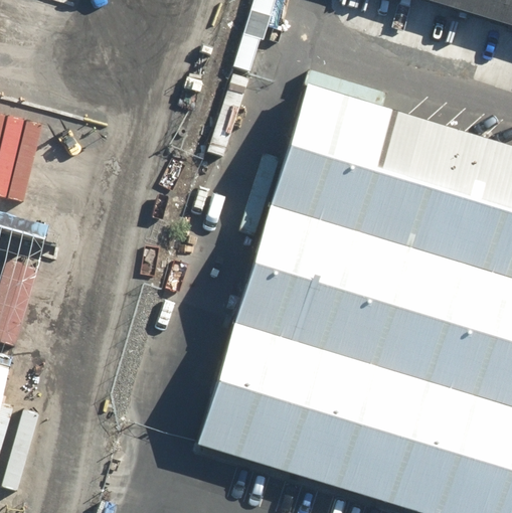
[(425,0),(511,26),(511,0),(425,0)]
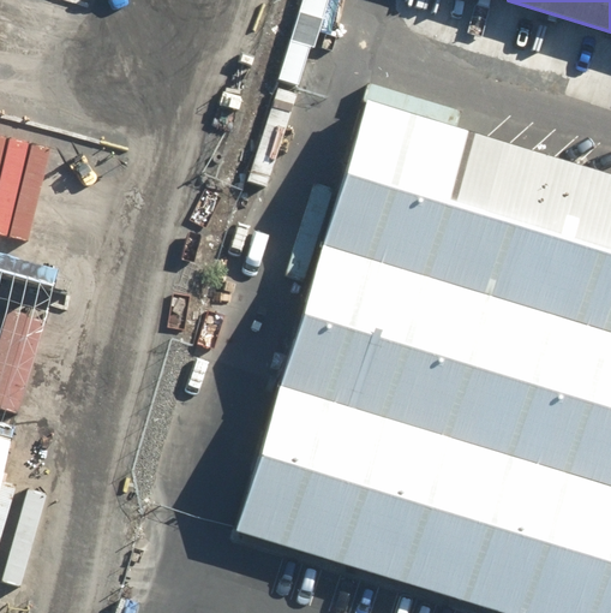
[(610,174),(370,101),(324,245),(610,332),(610,174)]
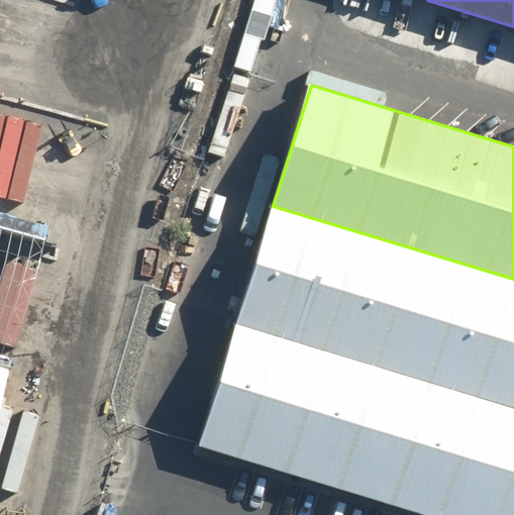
[(513,279),(273,206),(236,323),(513,408),(513,279)]
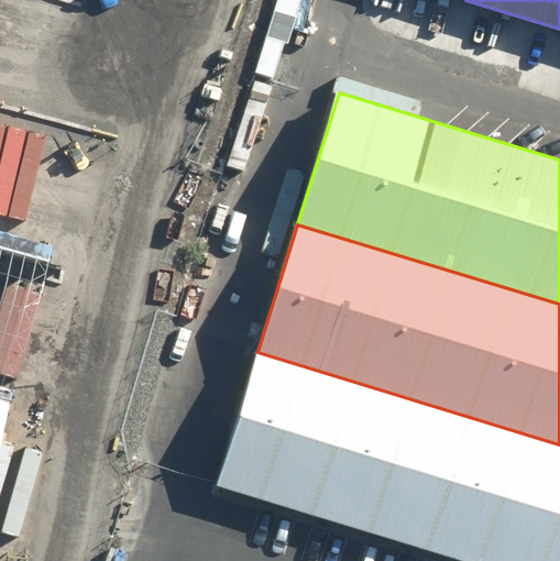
[(52,267),(0,253),(0,384),(18,389),(52,267)]
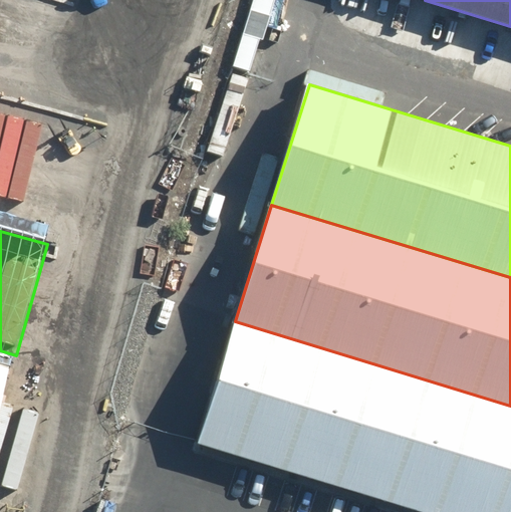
[(419,511),(510,511),(510,406),(235,321),(197,444),(419,511)]
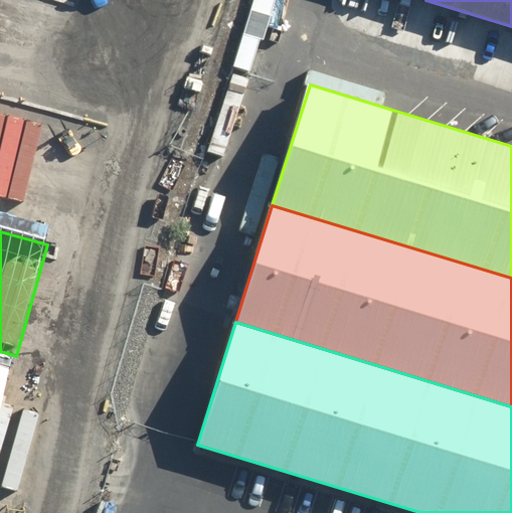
[(0,431),(11,392),(0,388),(0,431)]
